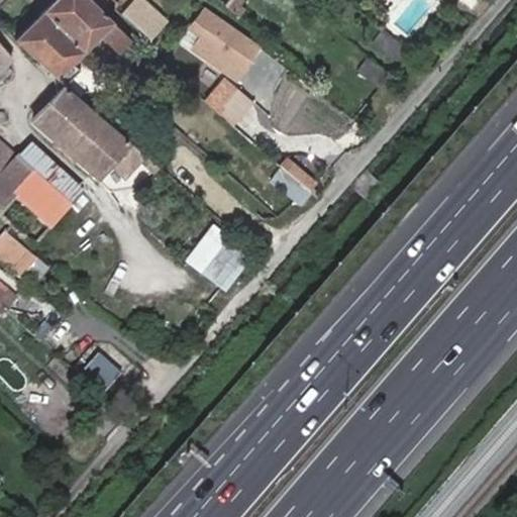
[(52,0),(42,10),(83,46),(111,19),(91,0),(52,0)]
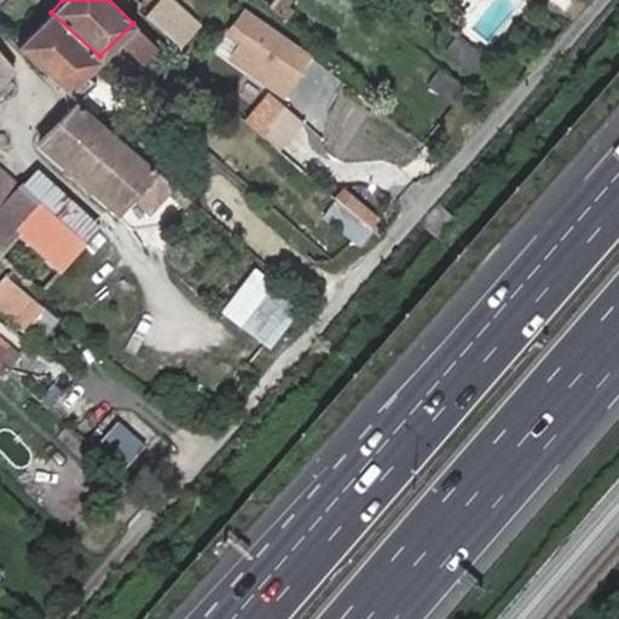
[(154,0),(142,16),(166,35),(186,11),(173,0),(154,0)]
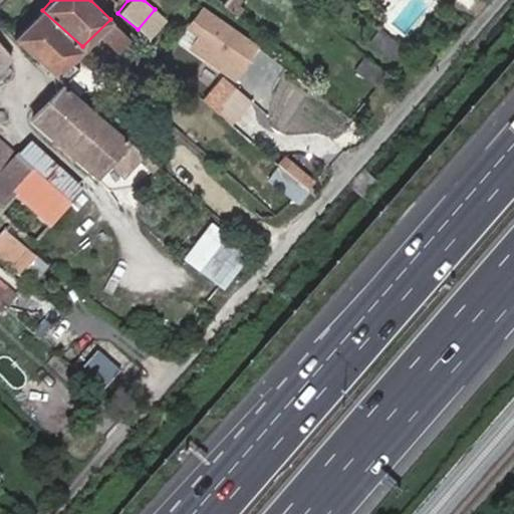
[(242,62),(255,45),(246,38),(245,38),(203,7),(187,27),(215,47),(206,59),(222,71),(233,54),(242,62)]
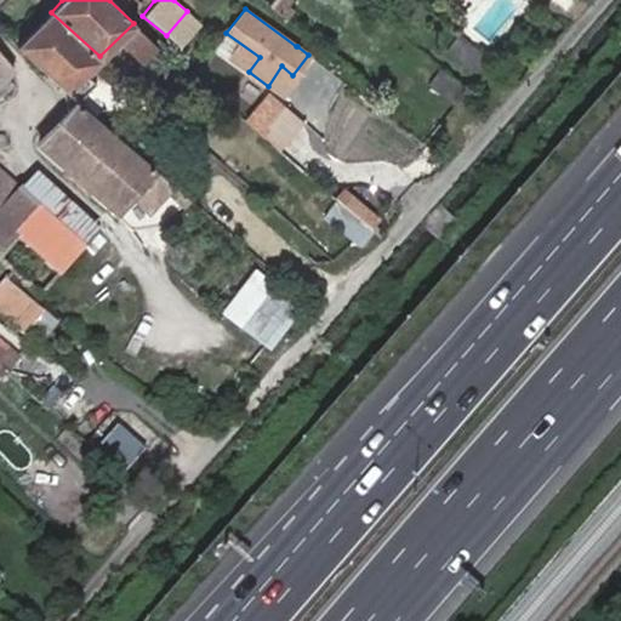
[(205,26),(187,11),(166,35),(184,49),(205,26)]
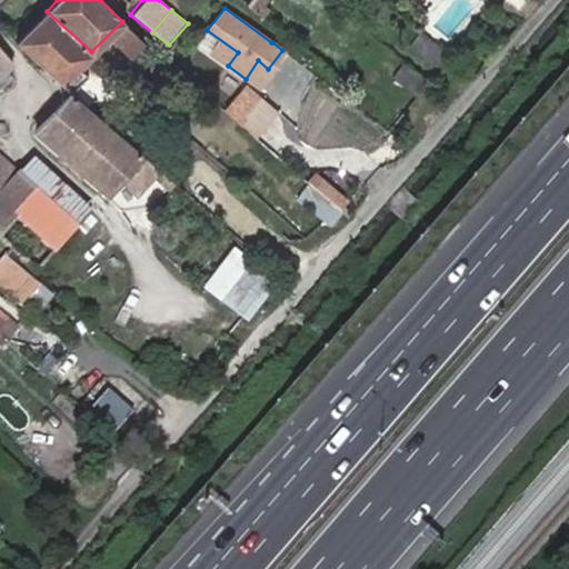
[(60,83),(91,51),(47,11),(16,42),(60,83)]
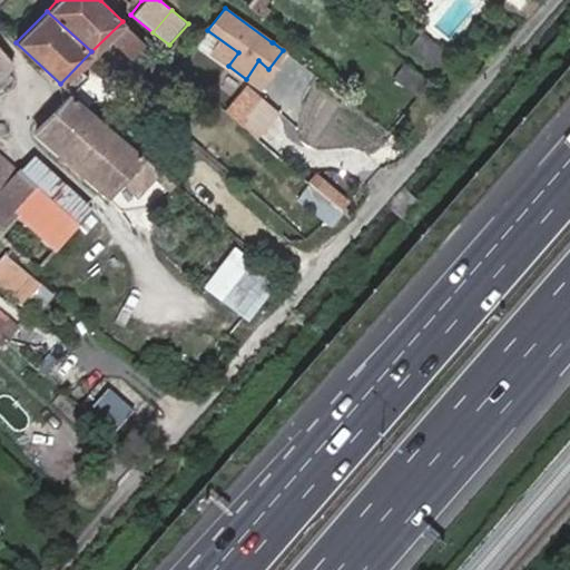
[(0,59),(0,80),(10,71),(0,59)]
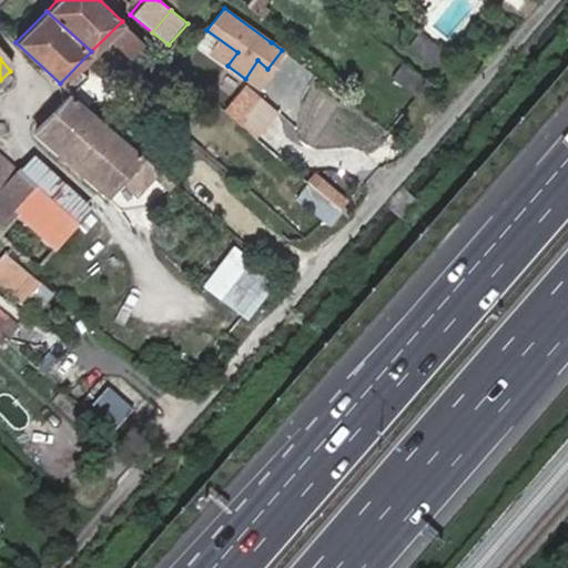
[(246,89),(226,112),(254,137),(275,113),(246,89)]
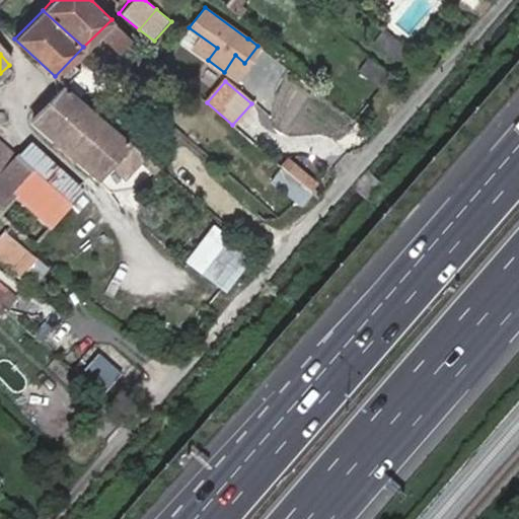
[(151,159),(65,85),(32,119),(98,174),(108,164),(131,181),(151,159)]
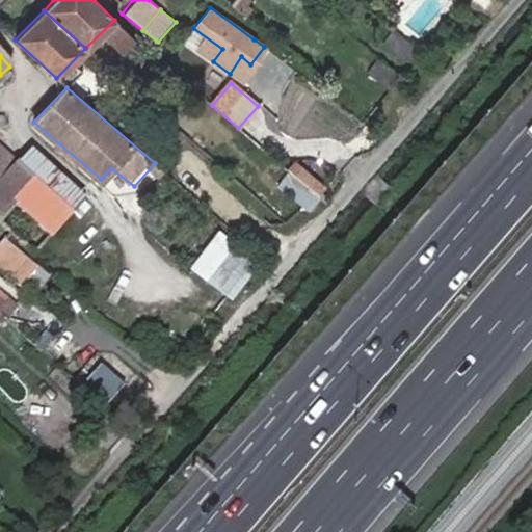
[(45,189),(60,171),(33,148),(19,165),(45,189)]
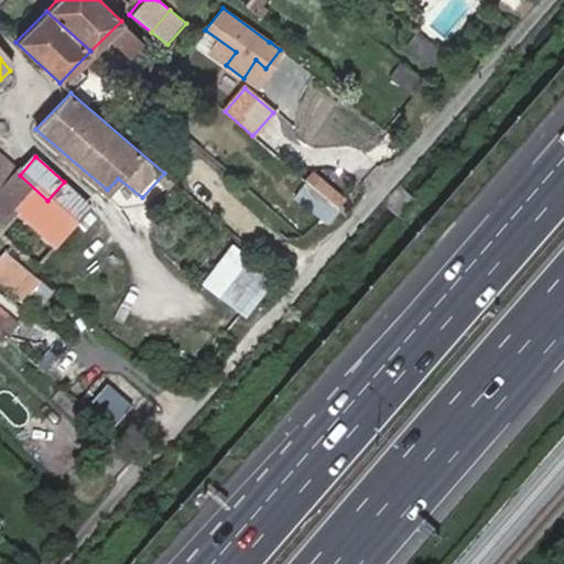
[(0,239),(6,245),(47,201),(20,175),(0,158),(0,239)]
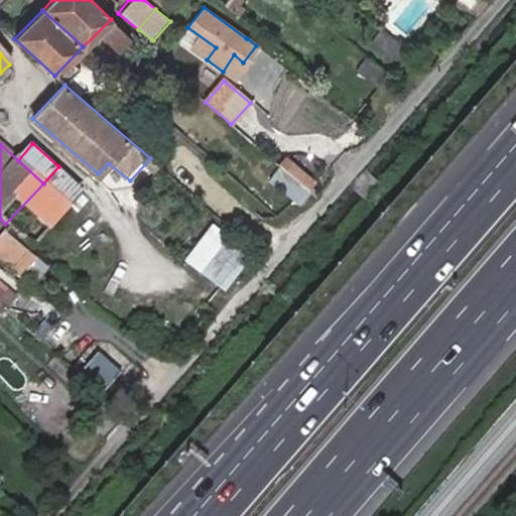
[(286,155),(268,179),(298,203),(316,179),(286,155)]
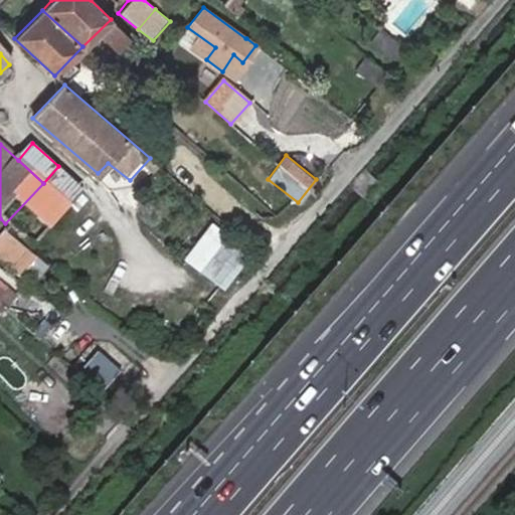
[(68,205),(83,188),(58,166),(43,183),(68,205)]
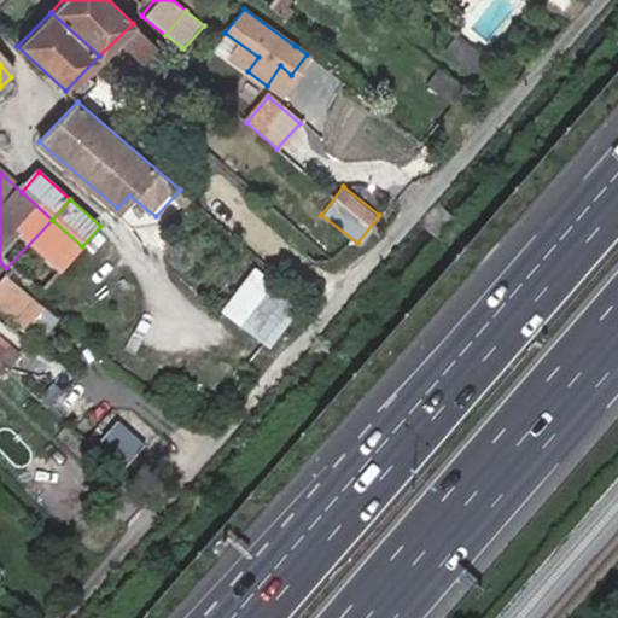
[(38,296),(82,246),(52,220),(6,268),(11,272),(38,296)]
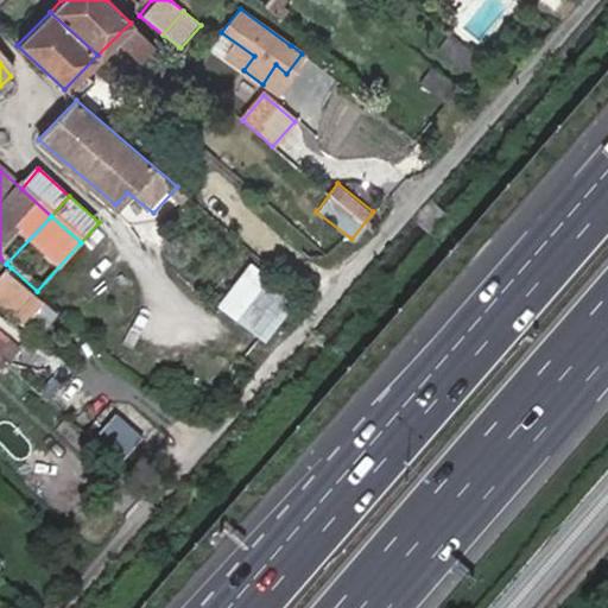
[(215,308),(264,337),(292,293),(242,263),(215,308)]
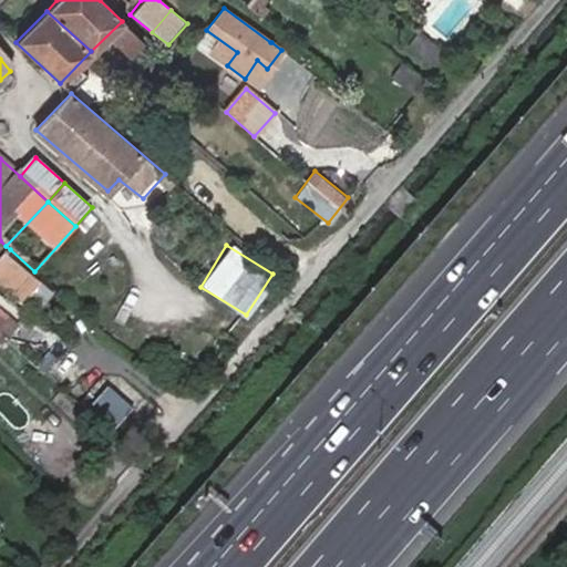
[(7,257),(0,263),(0,286),(17,300),(33,280),(7,257)]
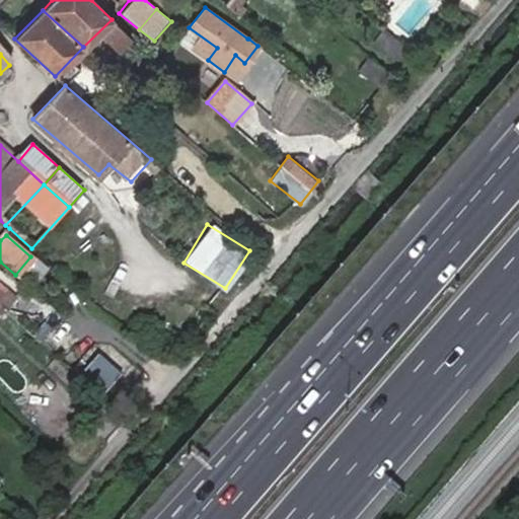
[(30,256),(15,275),(21,280),(35,261),(30,256)]
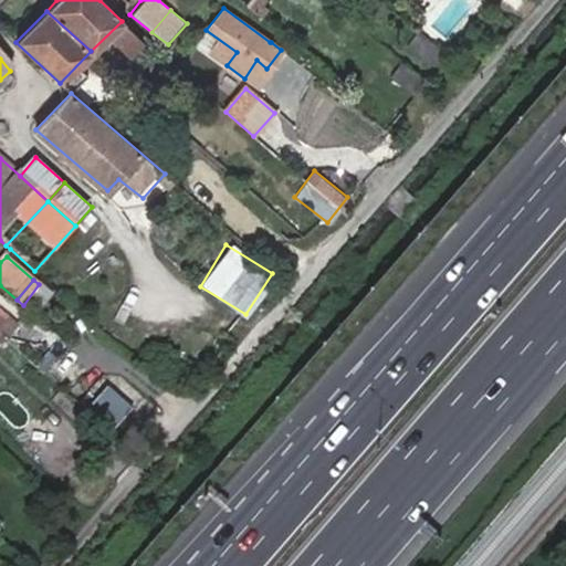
[(0,301),(0,334),(6,339),(22,323),(0,301)]
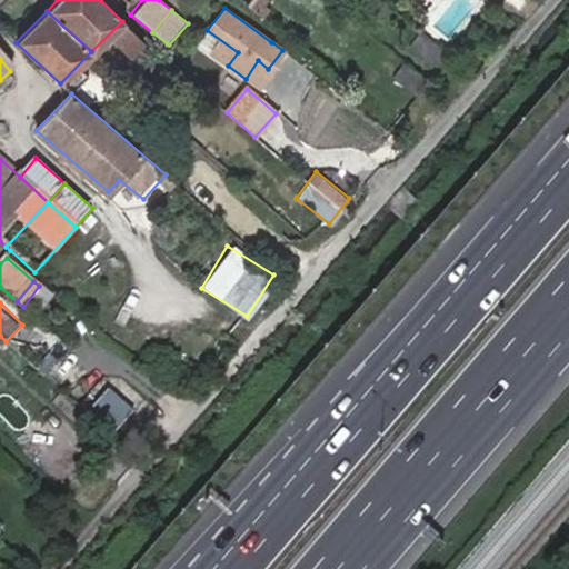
[(132,415),(110,395),(91,416),(113,436),(132,415)]
